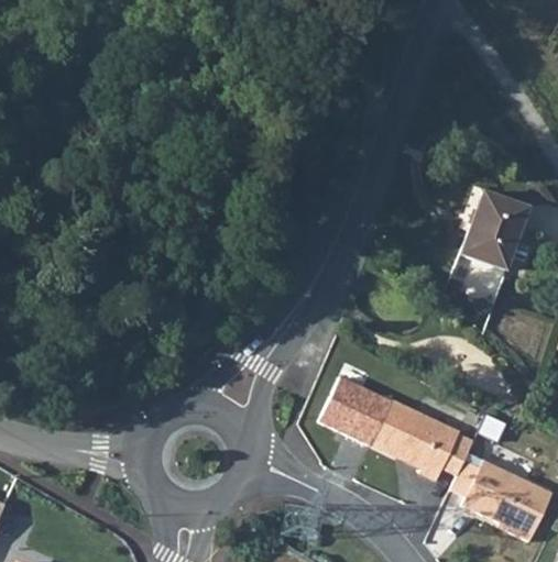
[(529,209),(484,191),(461,252),(506,270),(529,209)]
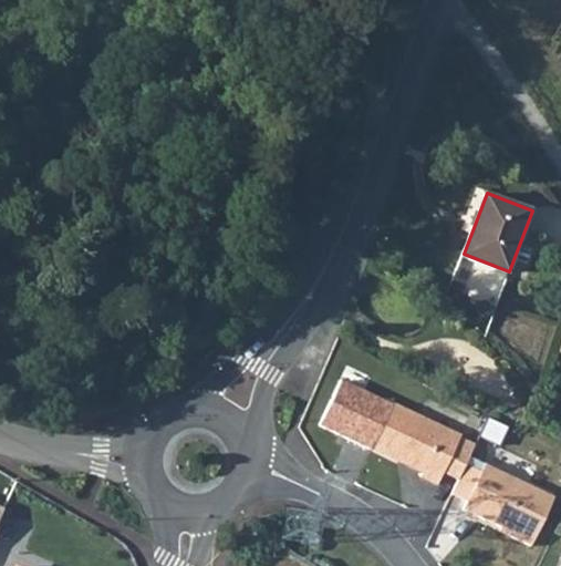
[(460,289),(492,298),(500,269),(468,260),(460,289)]
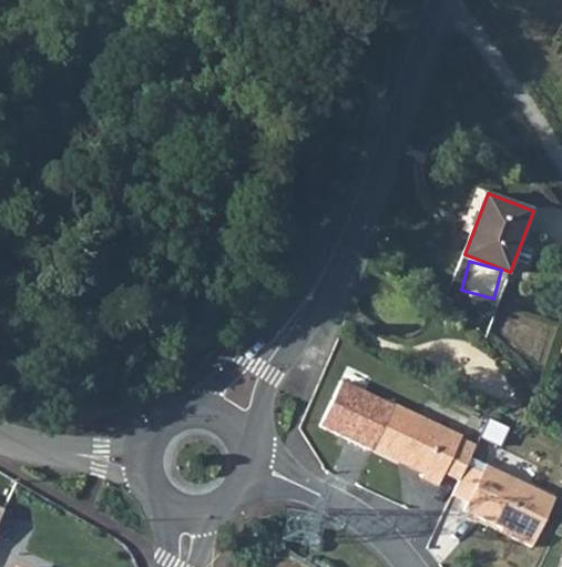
[(466,436),(399,404),(378,447),(427,472),(425,475),(442,484),(448,474),(463,482),(471,464),(481,445),(465,438),(466,436)]
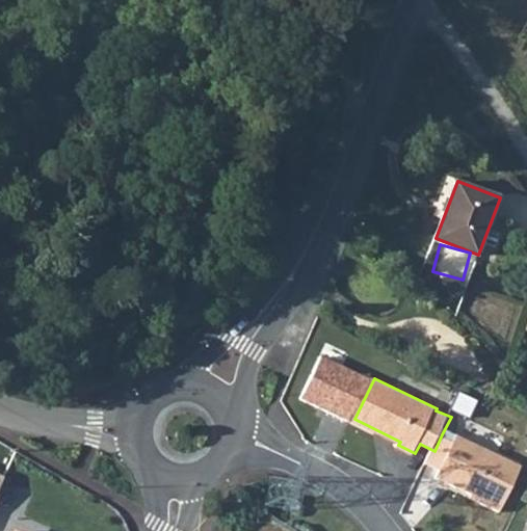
[(435,451),(429,462),(442,469),(455,441),(442,434),(435,451)]
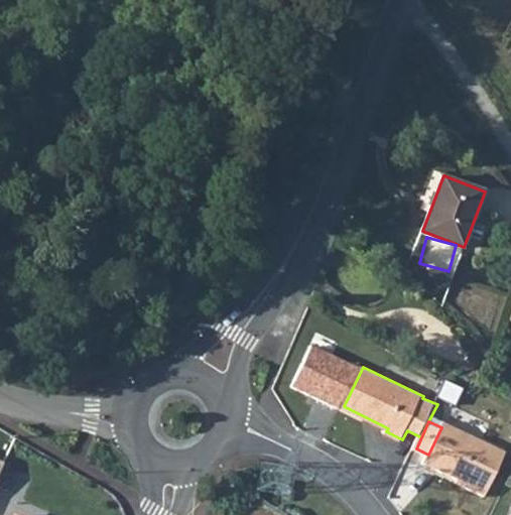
[(444,421),(441,427),(428,455),(424,464),(472,487),(470,489),(486,497),(507,452),(444,421)]
